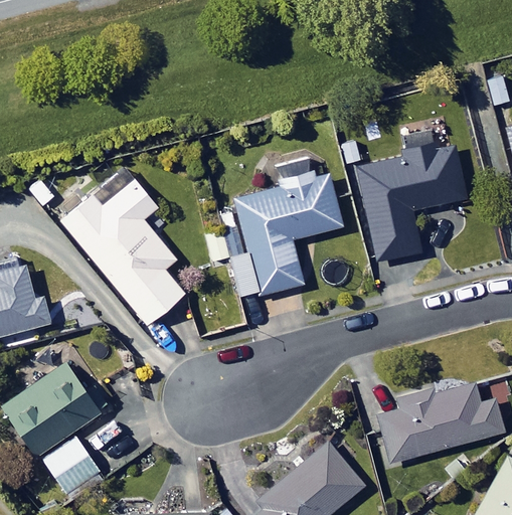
[(473,198),(461,140),(403,151),(404,158),(357,167),(376,262),(420,252),(412,210),(473,198)]
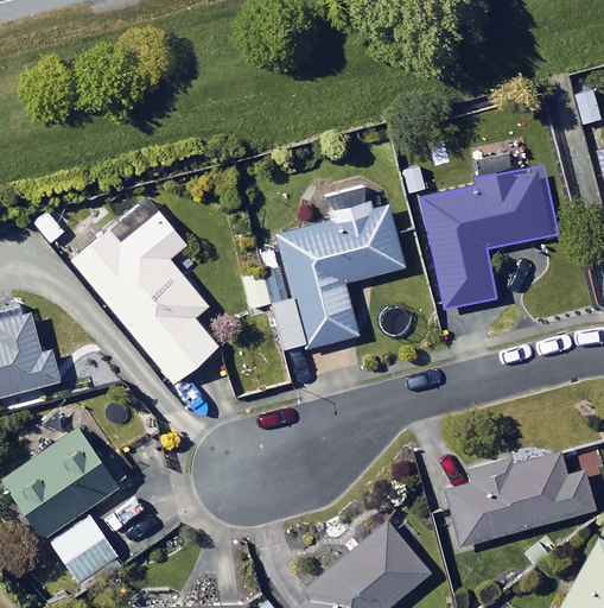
[(402,270),(388,210),(278,235),(292,301),(273,304),(284,352),(356,335),(344,283),(402,270)]
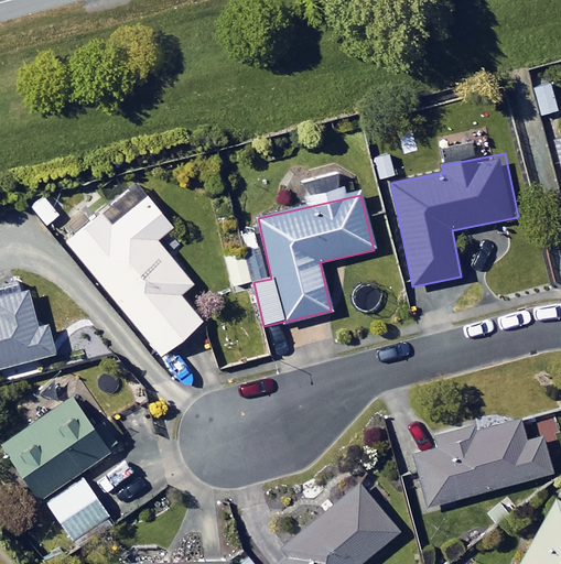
[(172,227),(147,197),(110,227),(85,196),(52,224),(161,357),(203,323),(180,295),(192,285),(155,240),(172,227)]
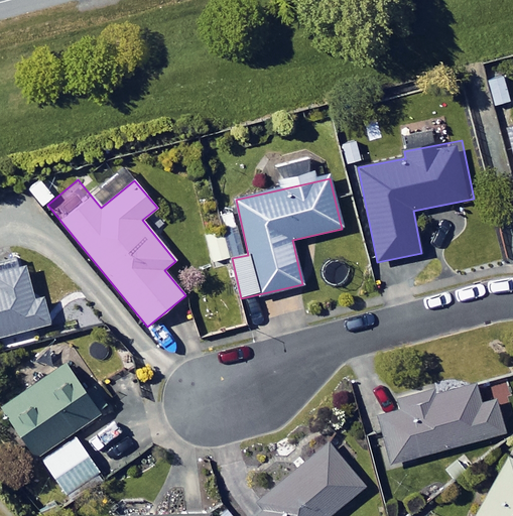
[(43,292),(29,296),(22,269),(0,274),(0,337),(51,325),(43,292)]
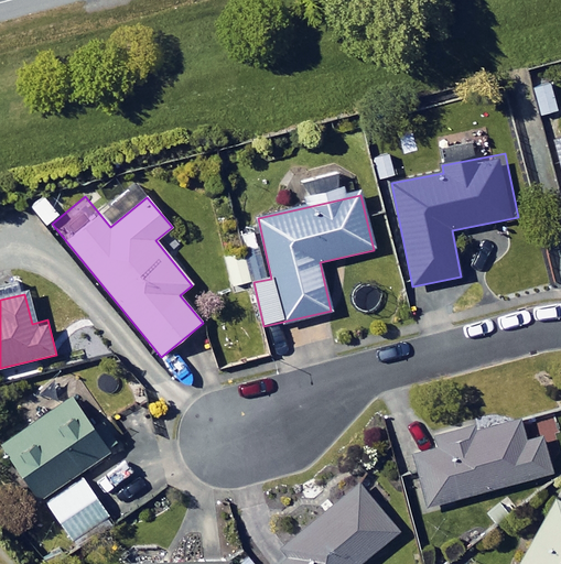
[(112,452),(74,398),(4,447),(75,545),(112,518),(82,474),(112,452)]
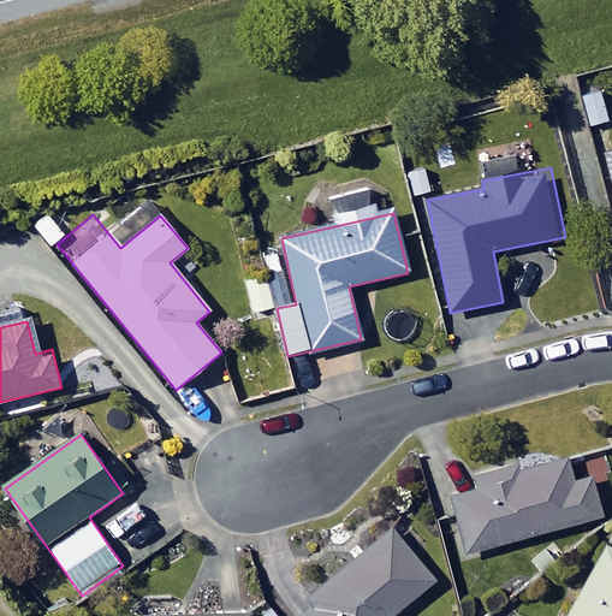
[(584,456),(515,475),(514,469),(473,480),(476,492),(451,498),(465,554),(600,517),(584,456)]
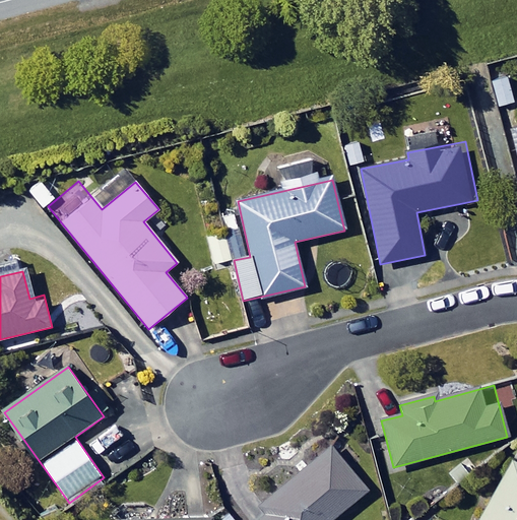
[(329,519),(367,490),(332,447),(260,505),(266,513),(256,519),(329,519)]
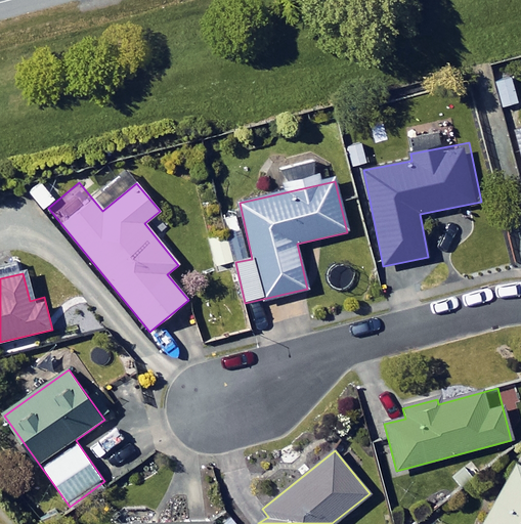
[(520,523),(520,468),(515,466),(482,523),(520,523)]
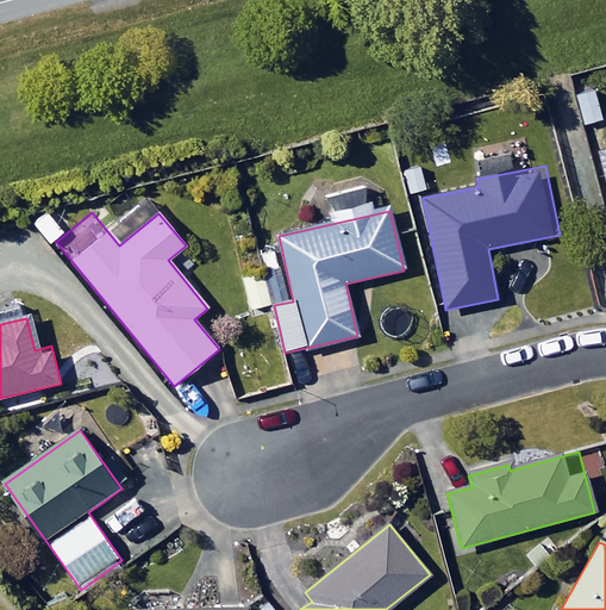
All buildings are outlined.
